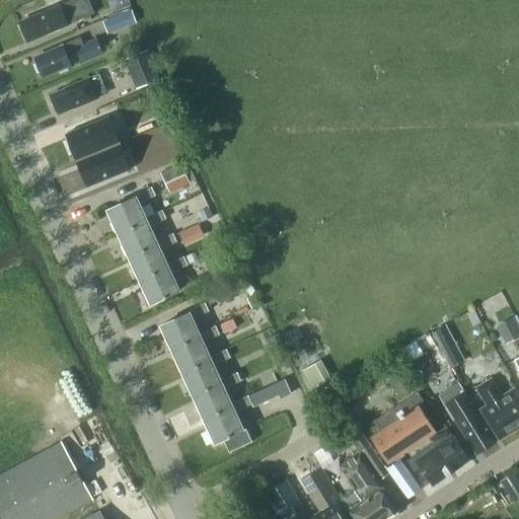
[(34,15),(35,16),(20,23),(27,41),(43,34),(43,35),(68,24),(94,13),(88,0),(71,0),(60,5),(60,4),(34,15)]
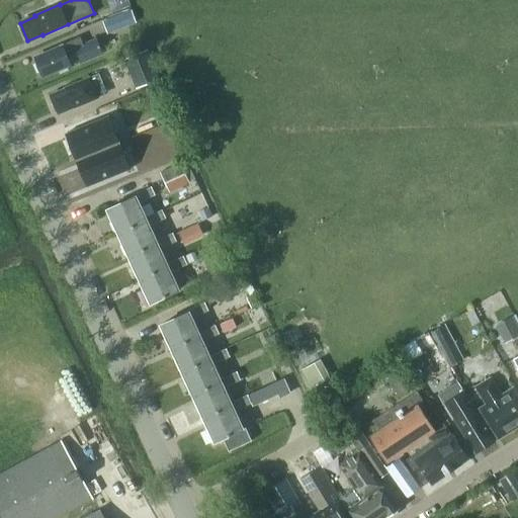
[(128,0),(116,0),(119,8),(131,4),(128,0)]
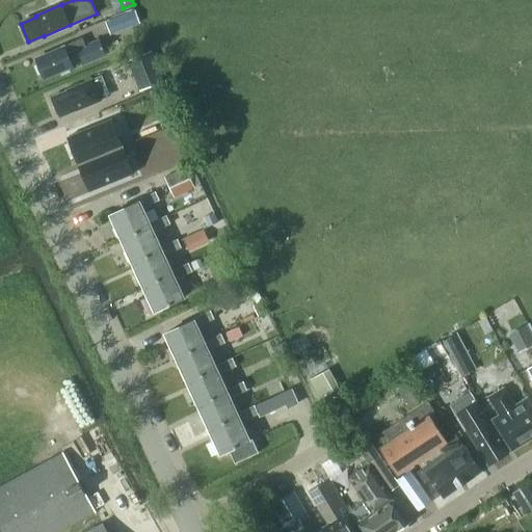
[(135,10),(120,17),(125,29),(140,23),(135,10)]
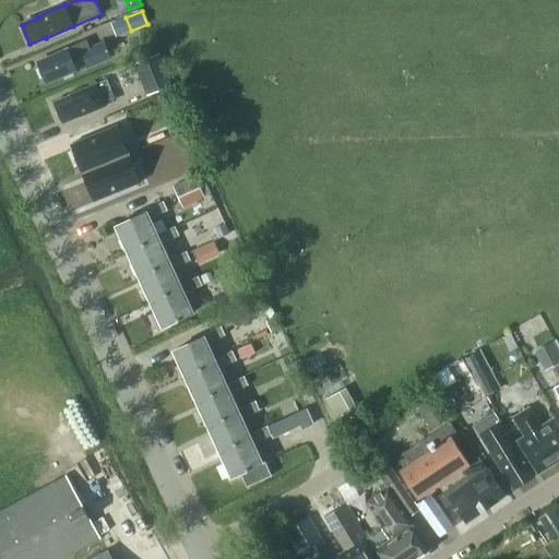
[(74,62),(83,58),(87,68),(111,58),(105,42),(90,48),(86,40),(68,48),(59,51),(60,54),(38,63),(45,81),(62,74),(63,76),(78,70),(74,62)]
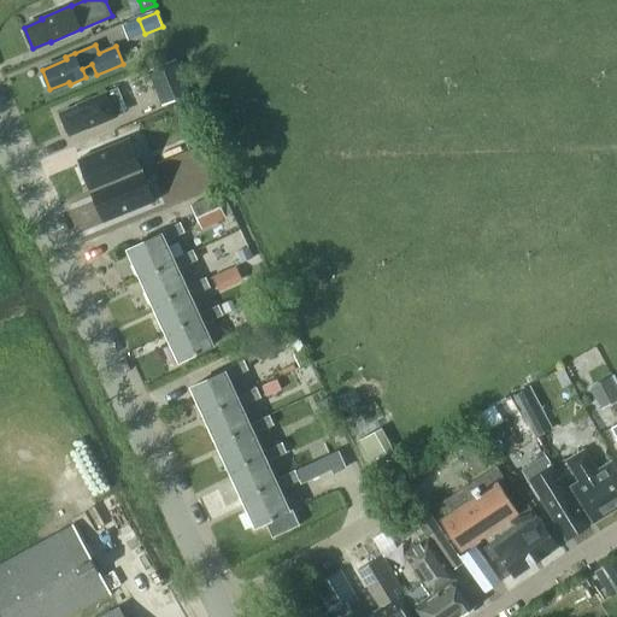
[(163,106),(191,95),(176,59),(148,70),(163,106)]
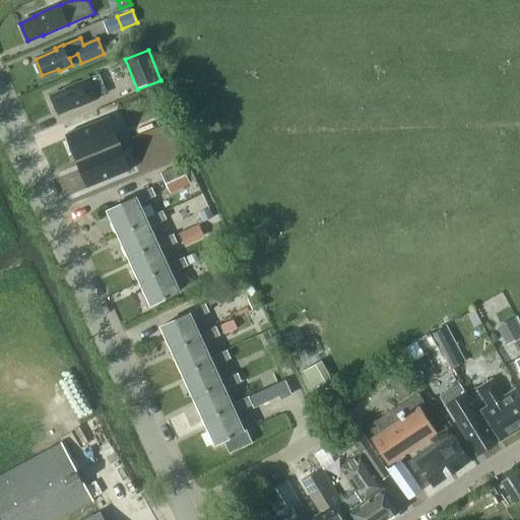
[(74,109),(99,99),(94,86),(103,82),(100,74),(90,78),(90,77),(65,88),(65,89),(51,96),(58,113),(73,107),(74,109)]
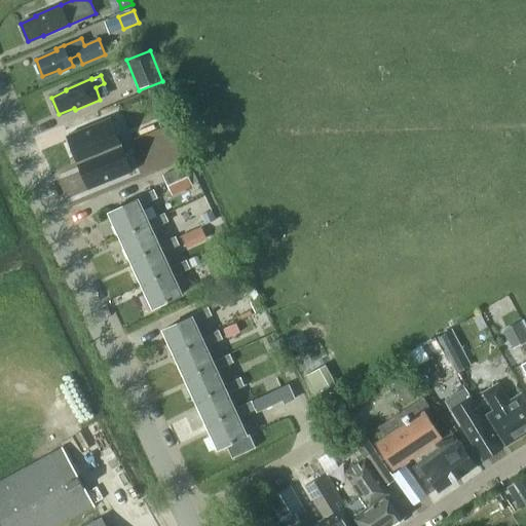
[(67,136),(78,162),(121,145),(110,118),(67,136)]
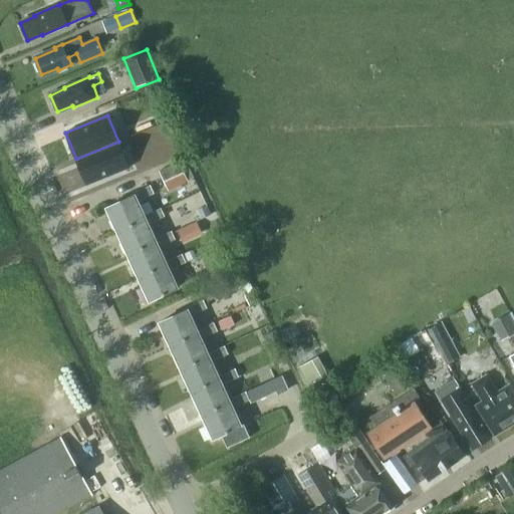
[(129,168),(118,142),(76,159),(86,184),(129,168)]
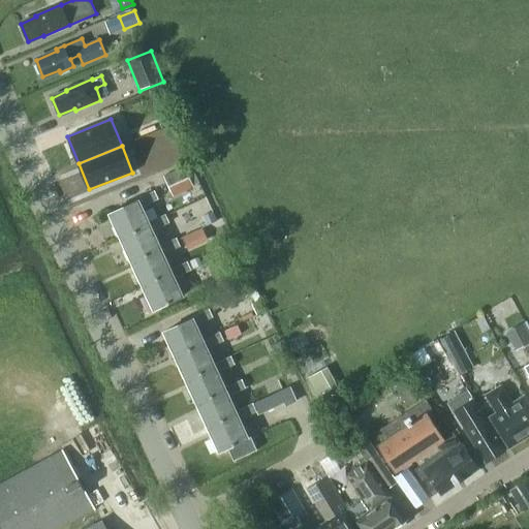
[(193,200),(206,195),(191,164),(164,177),(174,195),(188,189),(193,200)]
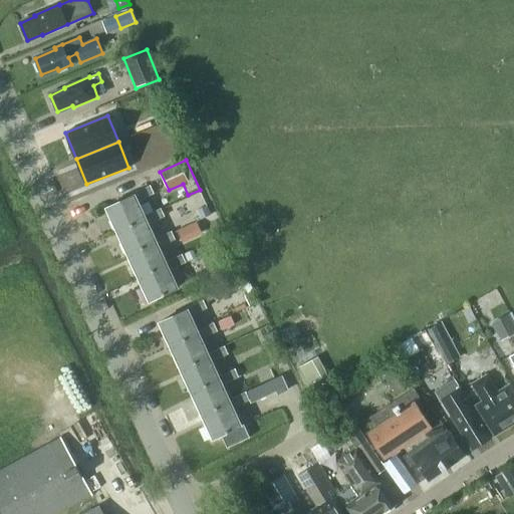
[(138,201),(154,193),(151,185),(134,193),(135,195),(106,208),(116,228),(145,216),(138,201)]
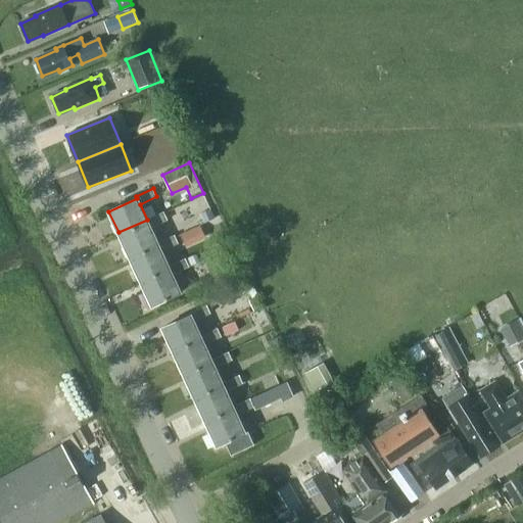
[(163,211),(147,220),(119,232),(129,255),(157,243),(151,228),(168,220),(163,211)]
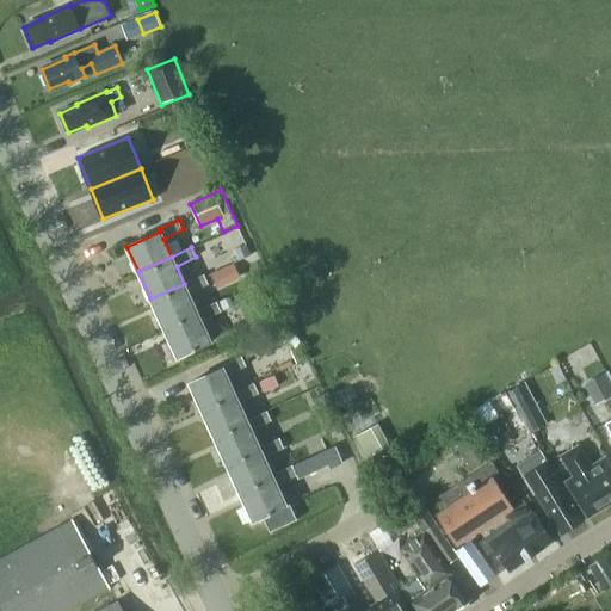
[(222,269),(210,273),(217,288),(228,282),(222,269)]
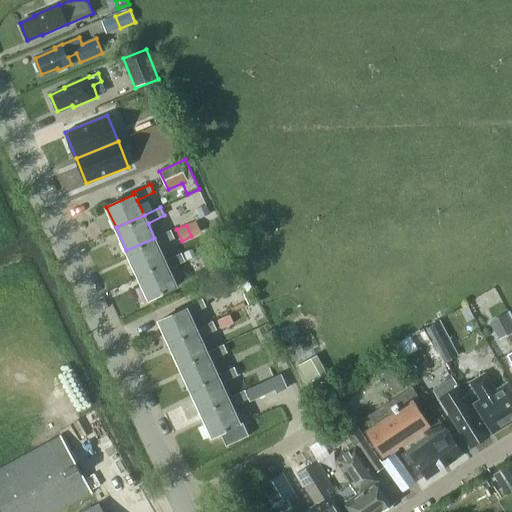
[(171,230),(154,238),(126,250),(137,274),(165,261),(158,246),(175,238),(171,230)]
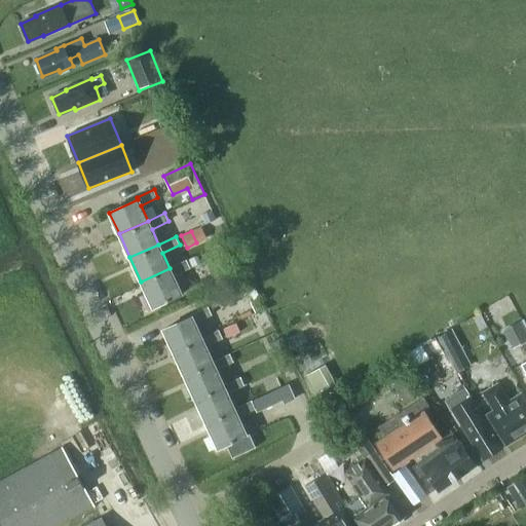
[(192,248),(195,256),(211,249),(207,240),(192,248)]
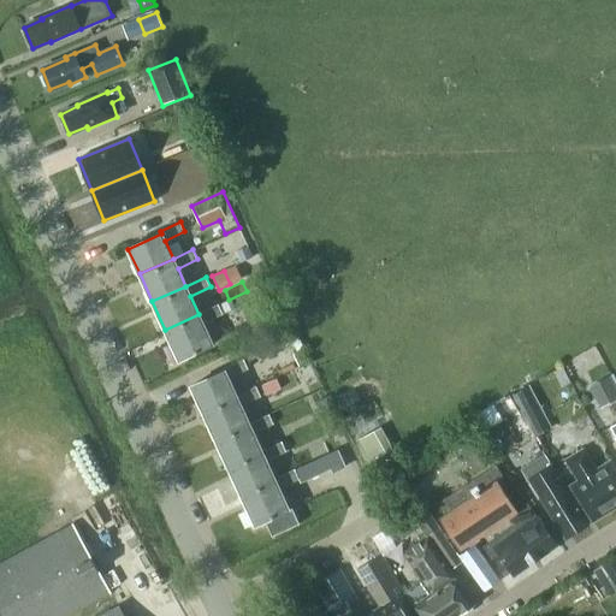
[(234,309),(229,300),(218,304),(199,314),(165,330),(179,360),(213,345),(203,324),(223,314),(234,309)]
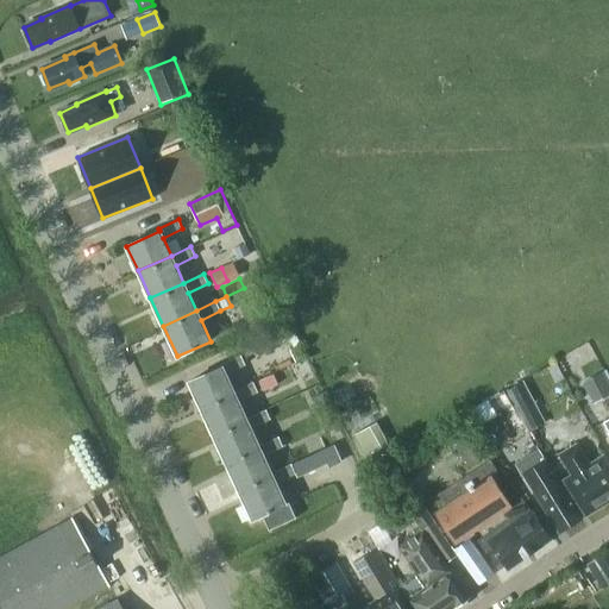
[(294,363),(306,358),(294,334),(292,334),(286,321),(239,343),(246,357),(289,337),(294,347),(288,350),(294,363)]
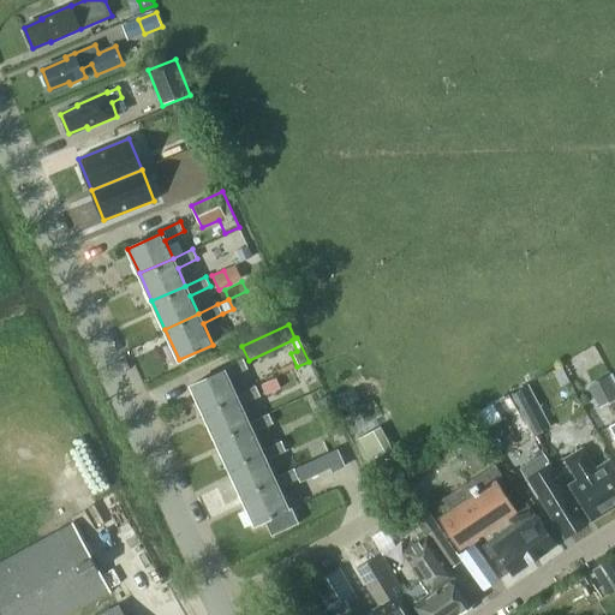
[(243,359),(224,368),(224,370),(191,386),(203,411),(236,395),(228,377),(248,369),(243,359)]
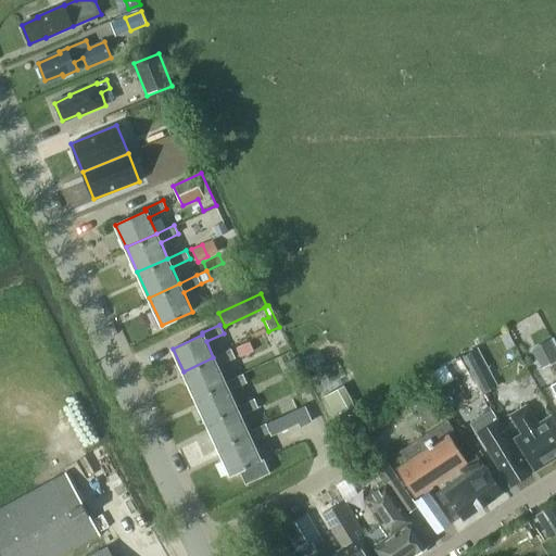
[(555,359),(555,350),(550,339),(531,349),(542,368),(555,359)]
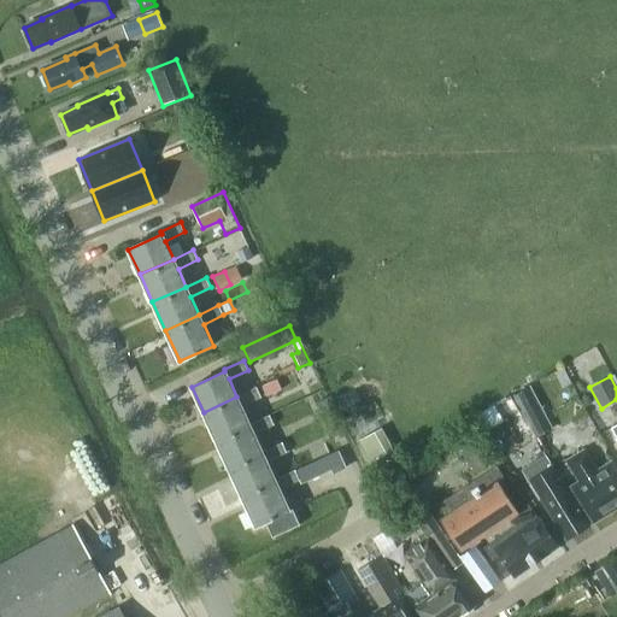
[(276,380),(263,386),(268,395),(281,388),(276,380)]
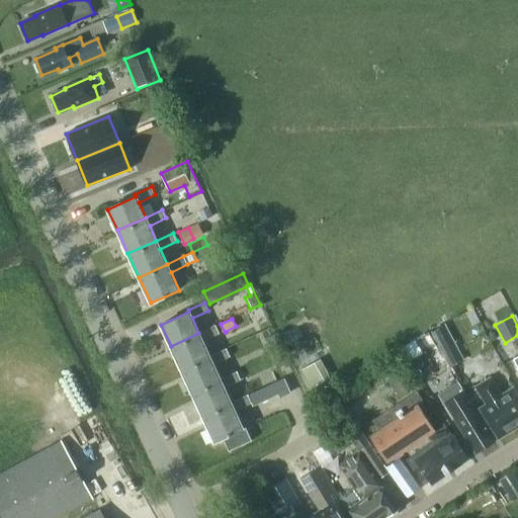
[(445,357),(459,349),(454,341),(445,324),(432,332),(445,357)]
